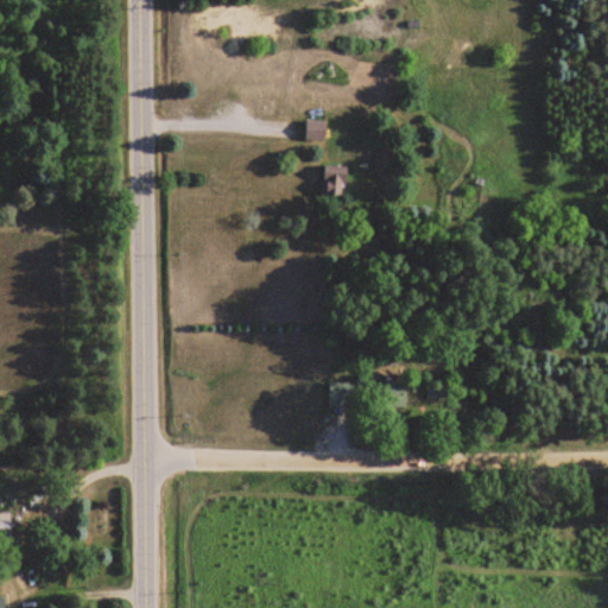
[(324,140),(324,120),(305,120),(305,140),(324,140)]
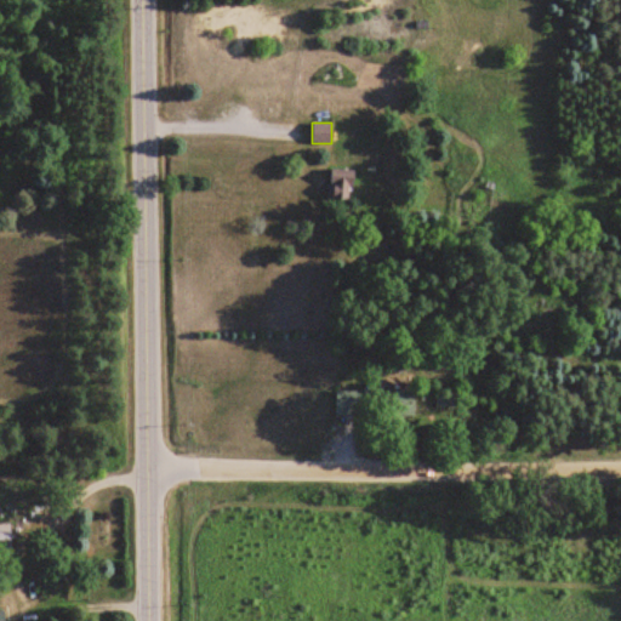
[(328,198),(351,201),(354,171),(331,169),(328,198)]
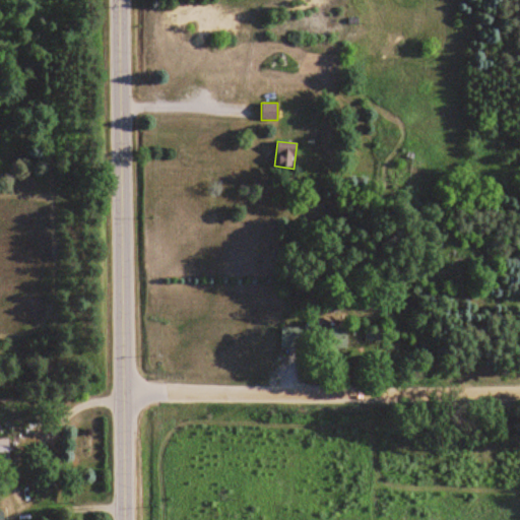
[(347,348),(347,327),(317,327),(317,348),(347,348)]
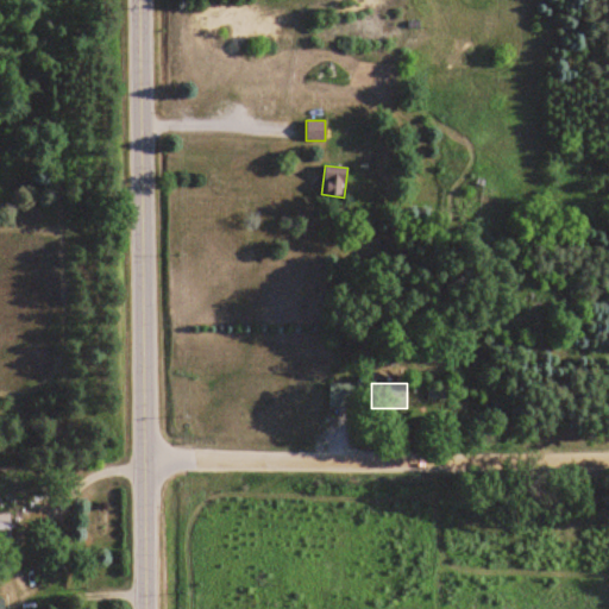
[(328,384),(328,409),(353,409),(353,384),(328,384)]
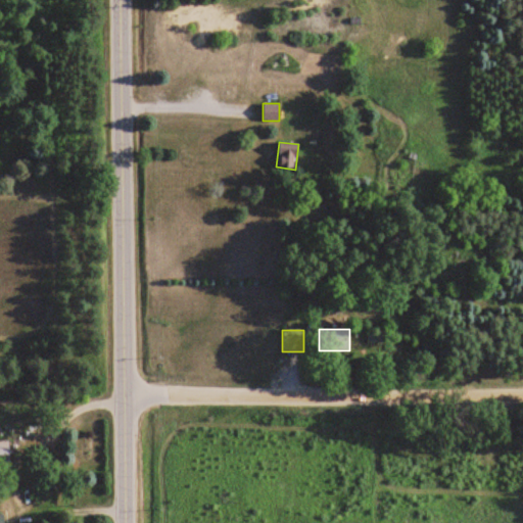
[(367,342),(383,342),(383,331),(367,331),(367,342)]
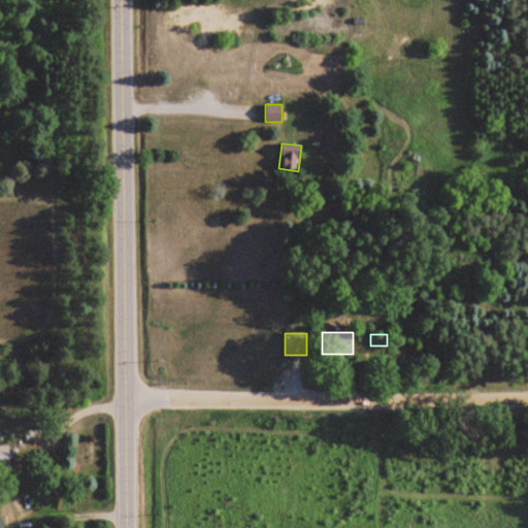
[(9,446),(0,444),(0,468),(9,469),(9,446)]
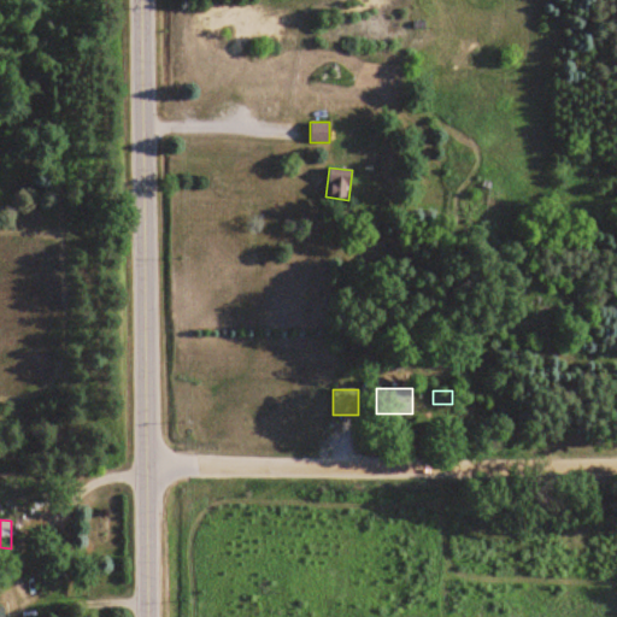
All buildings are outlined.
